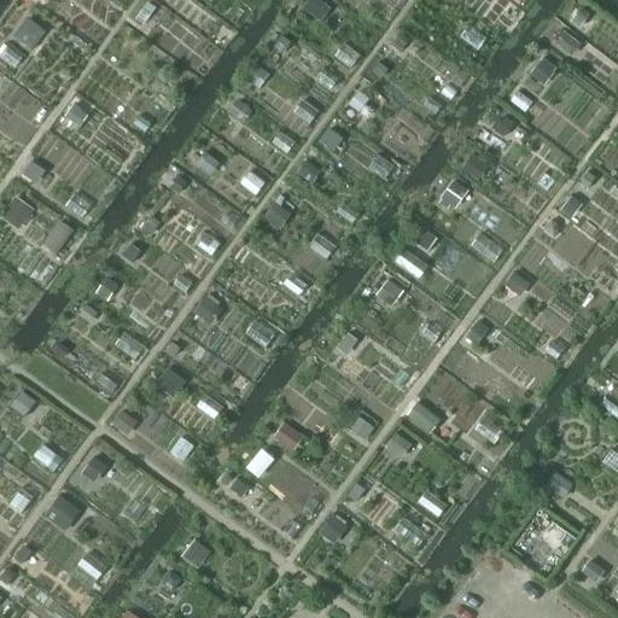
[(320,23),(330,11),(316,0),(309,0),(302,10),(320,23)]
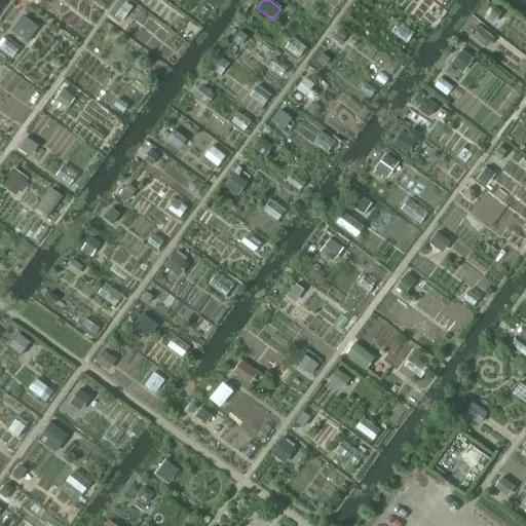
[(120,23),(132,8),(124,3),(113,17),(120,23)]
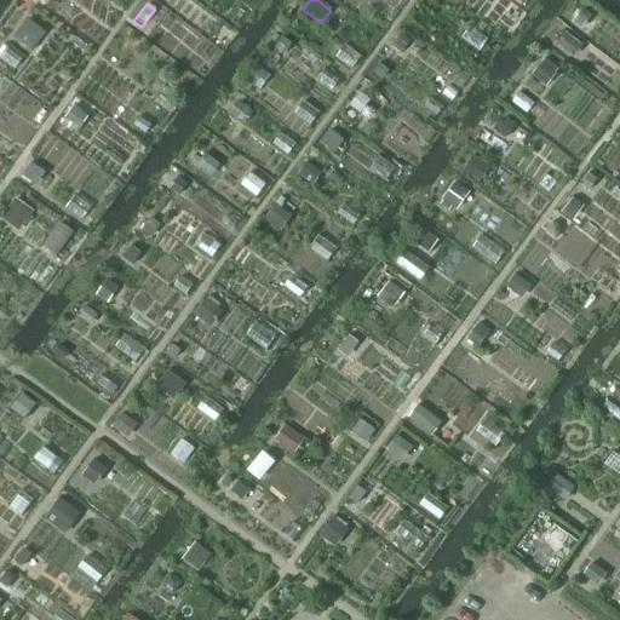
[(581,10),(573,21),(580,27),(589,16),(581,10)]
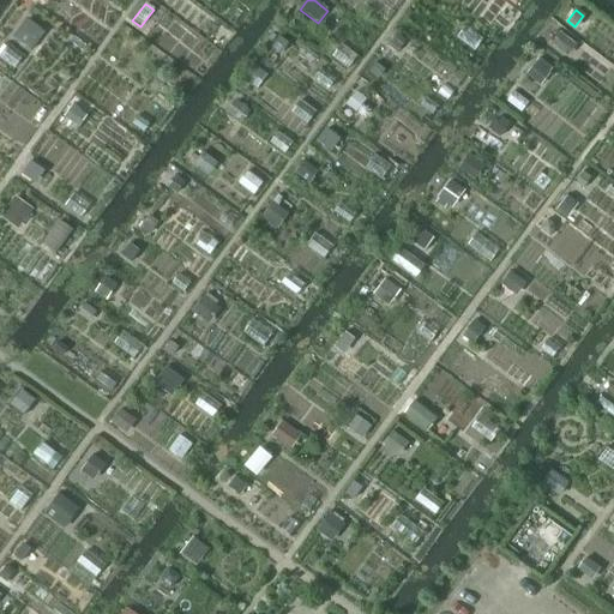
[(25,18),(12,35),(29,48),(42,30),(25,18)]
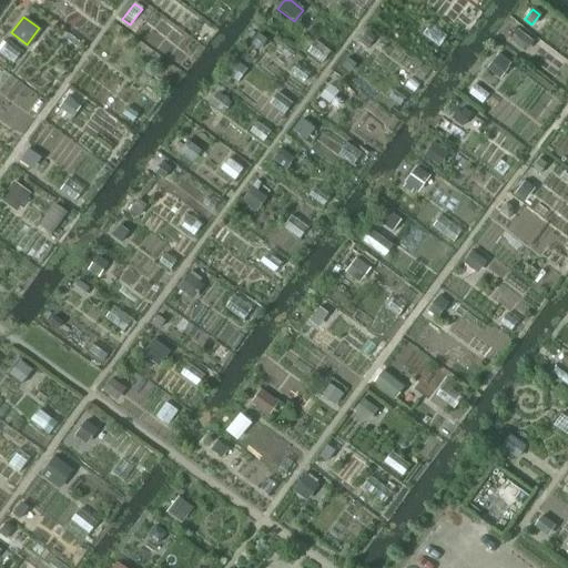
[(517,30),(510,40),(524,50),(530,40),(517,30)]
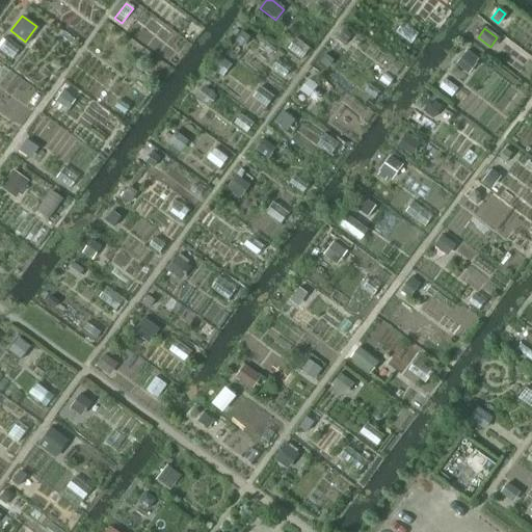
[(344,29),(336,40),(343,45),(351,35),(344,29)]
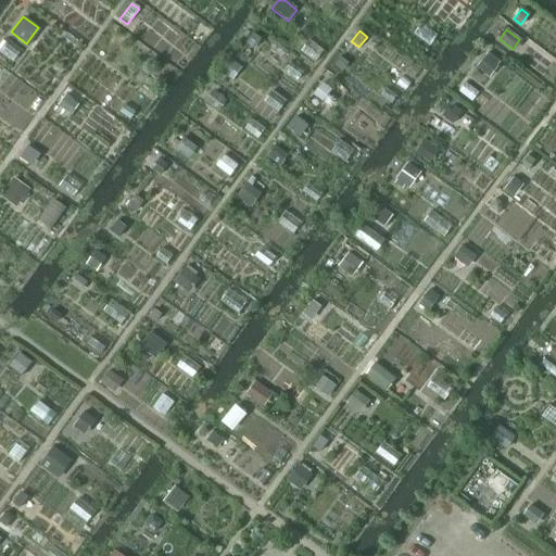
[(252,34),(245,42),(262,55),(268,46),(252,34)]
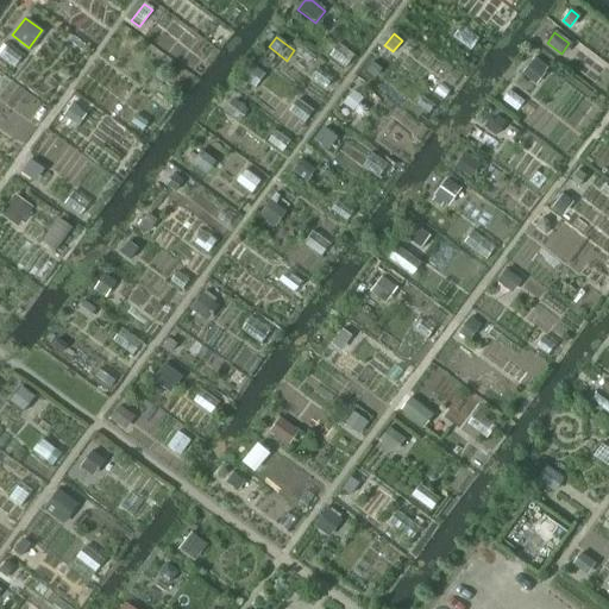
[(535,57),(522,74),(535,85),(546,73),(544,71),(547,67),(535,57)]
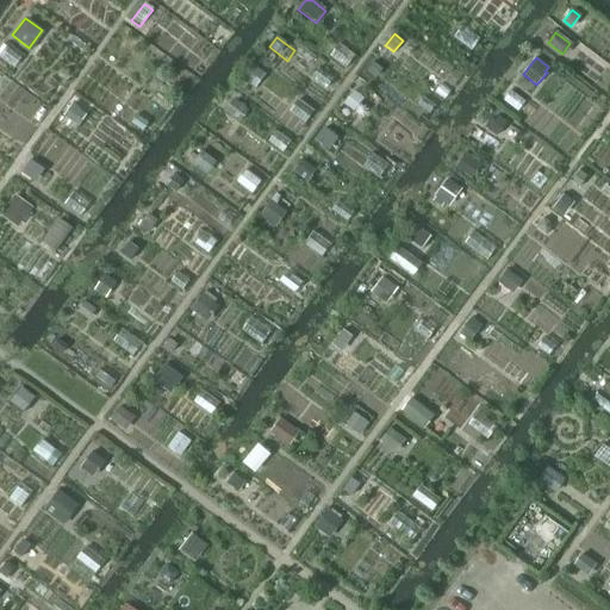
[(373,63),(366,73),(373,78),(380,68),(373,63)]
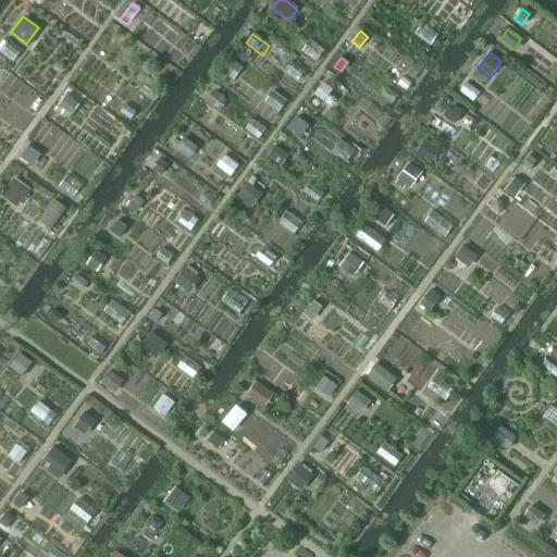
[(232,61),(221,74),(232,83),(243,69),(232,61)]
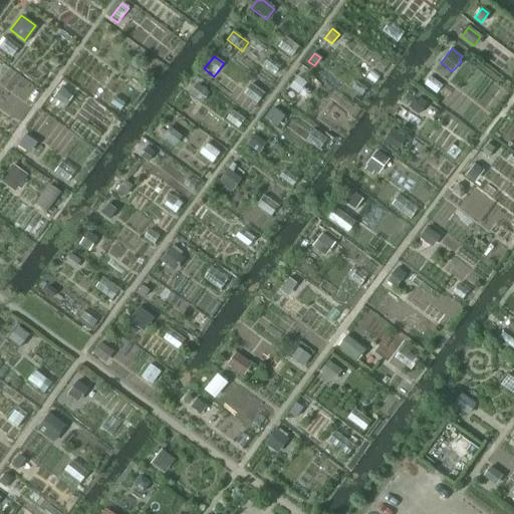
[(298,77),(290,87),(298,93),(306,84),(298,77)]
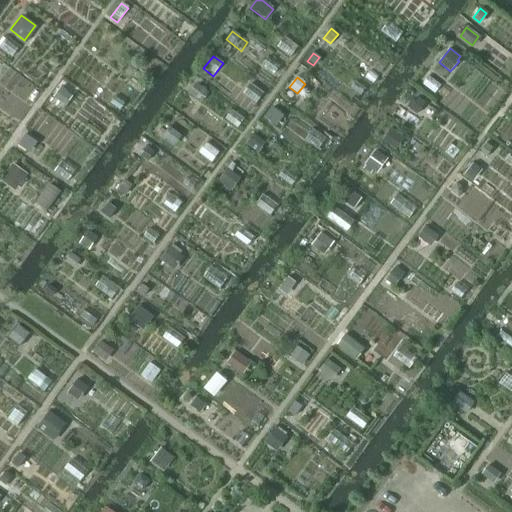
[(197,84),(190,95),(201,102),(208,91),(197,84)]
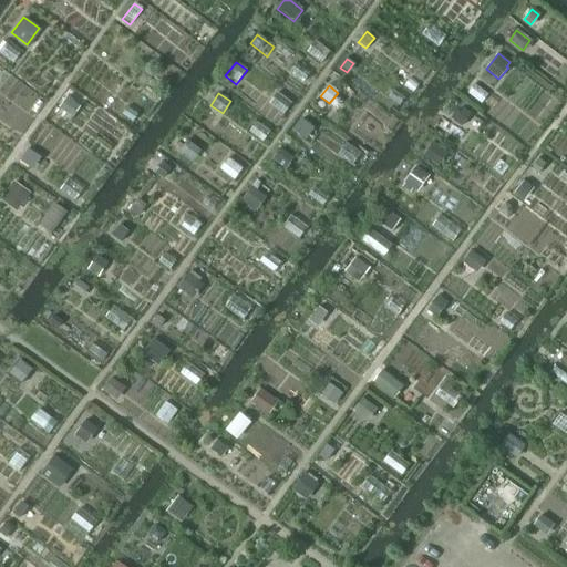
[(65,99),(58,107),(65,113),(72,103),(65,99)]
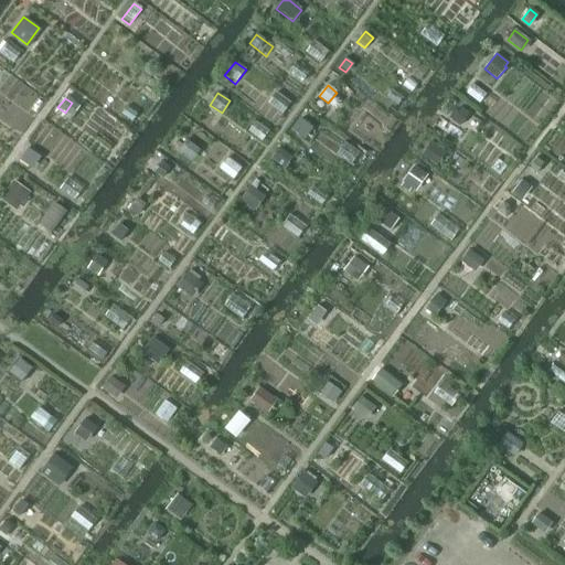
[(126,107),(120,115),(131,123),(137,115),(126,107)]
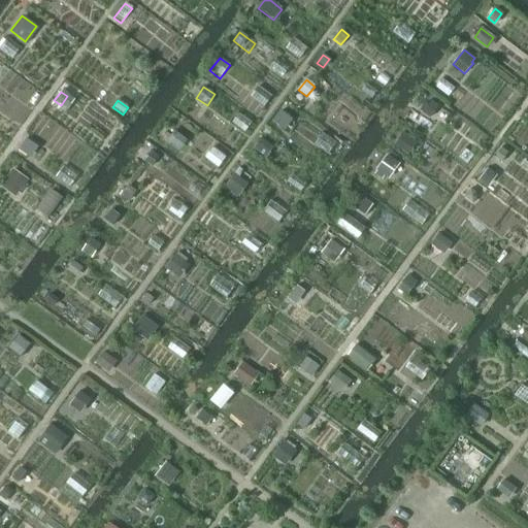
[(425,102),(420,109),(430,117),(437,106),(431,101),(428,105),(425,102)]
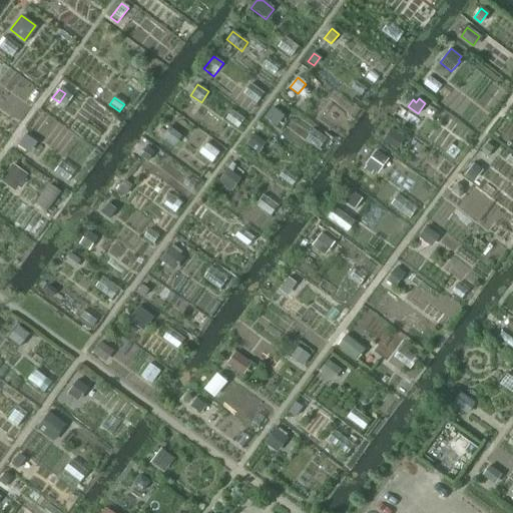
[(273,108),(265,118),(273,124),(281,114),(273,108)]
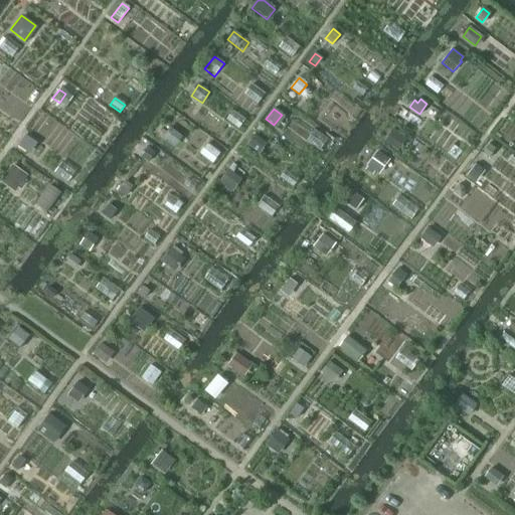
[(175,148),(183,137),(170,128),(163,138),(175,148)]
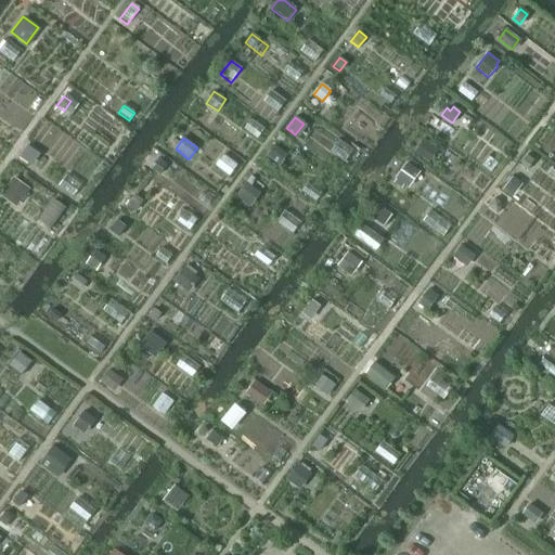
[(423,139),(415,151),(429,160),(437,150),(423,139)]
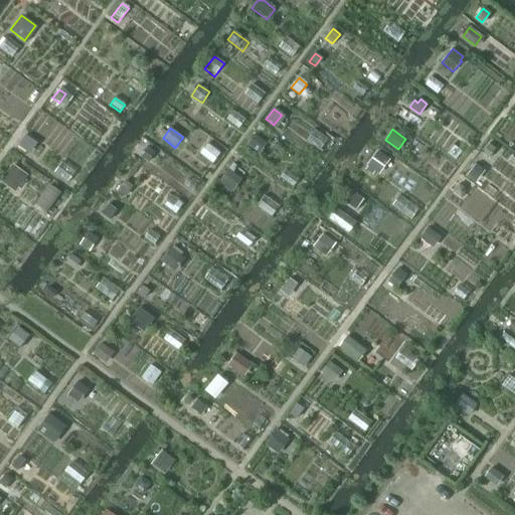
[(29,156),(38,144),(24,134),(16,146),(29,156)]
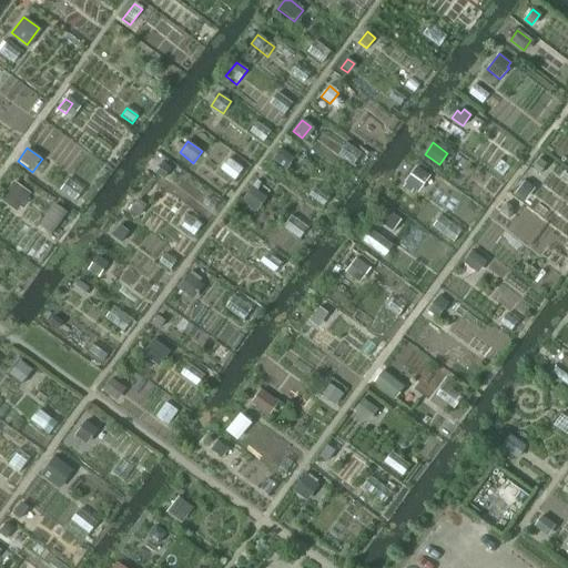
[(281,149),(272,160),(284,169),(292,158),(281,149)]
